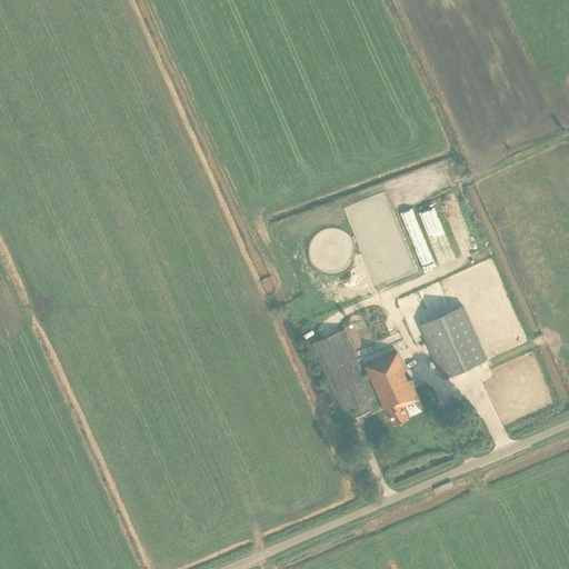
[(438,168),(470,259),(479,256),(447,165),(438,168)]
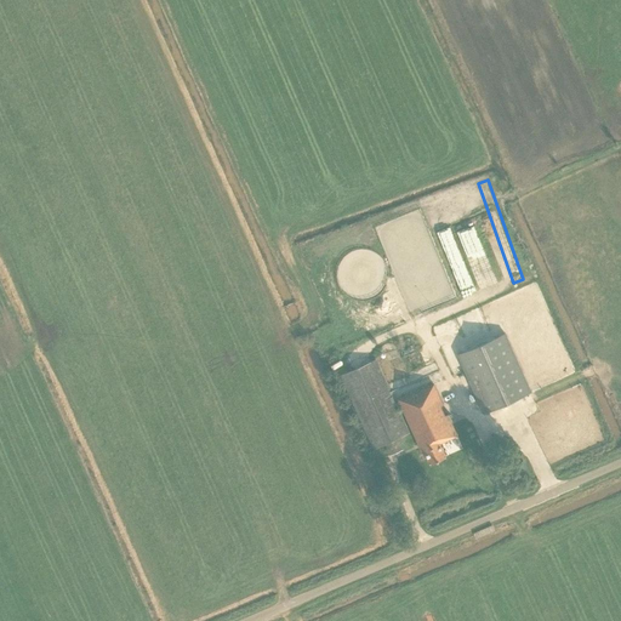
[(463,188),(451,193),(477,261),(474,262),(484,288),(499,283),(463,188)]
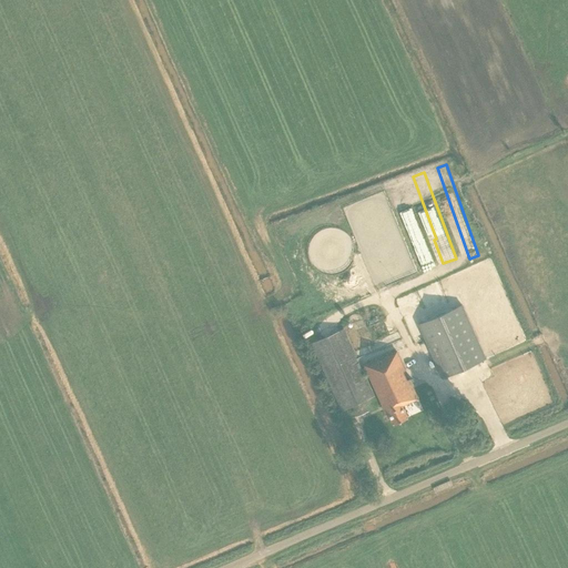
[(417,253),(428,250),(405,179),(394,182),(417,253)]
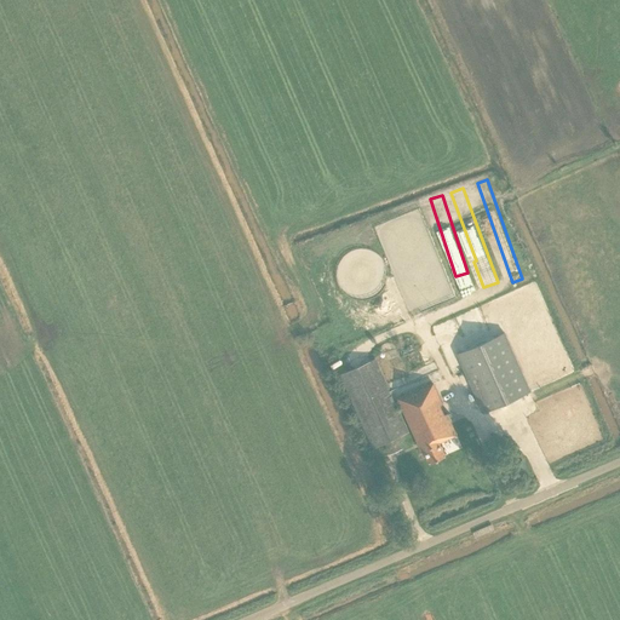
[(469,313),(475,323),(487,317),(482,306),(469,313)]
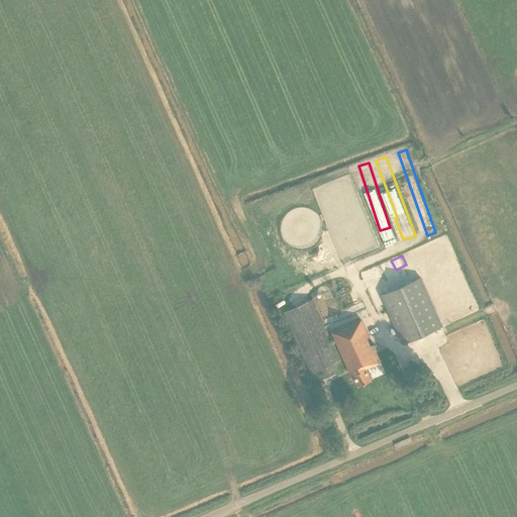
[(381,295),(403,344),(442,326),(420,277),(381,295)]
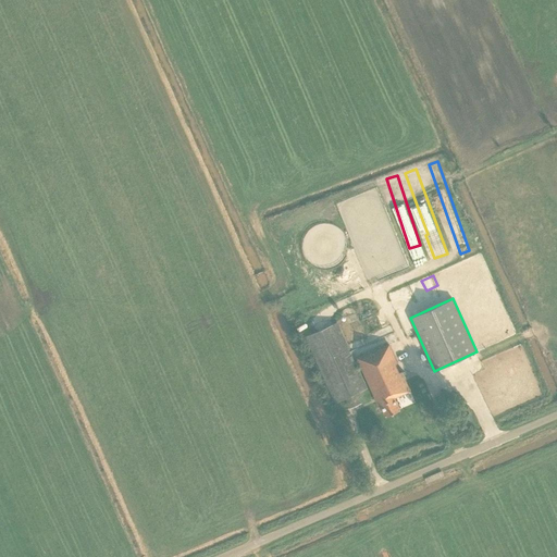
[(360,313),(371,334),(383,329),(372,307),(360,313)]
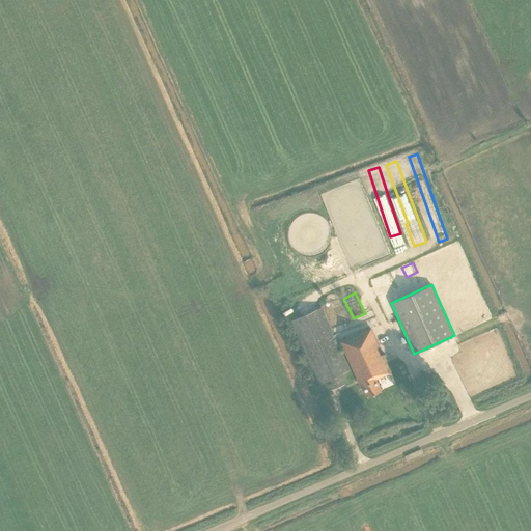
[(381,307),(385,316),(391,313),(386,304),(381,307)]
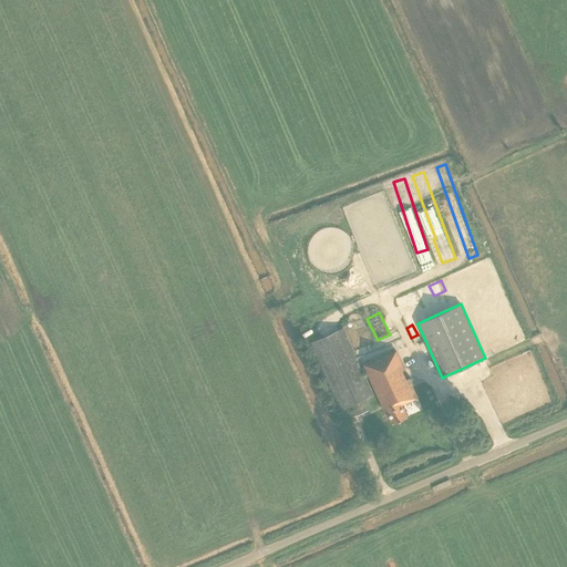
[(514,360),(526,356),(522,342),(519,343),(513,326),(503,330),(514,360)]
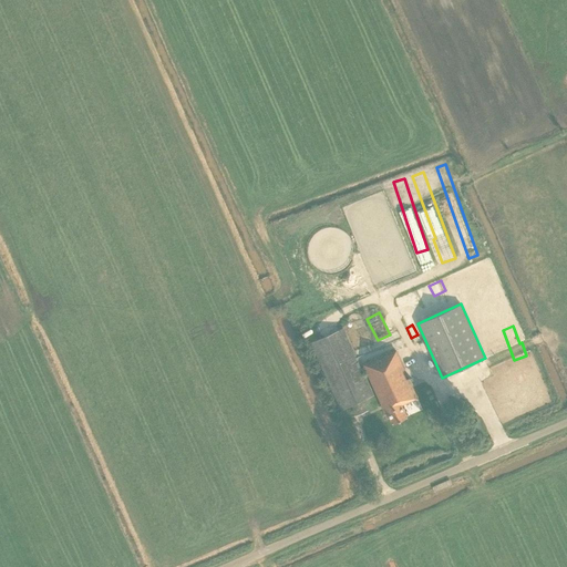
[(352,404),(357,414),(367,410),(362,400),(373,394),(343,328),(312,342),(343,408),(352,404)]
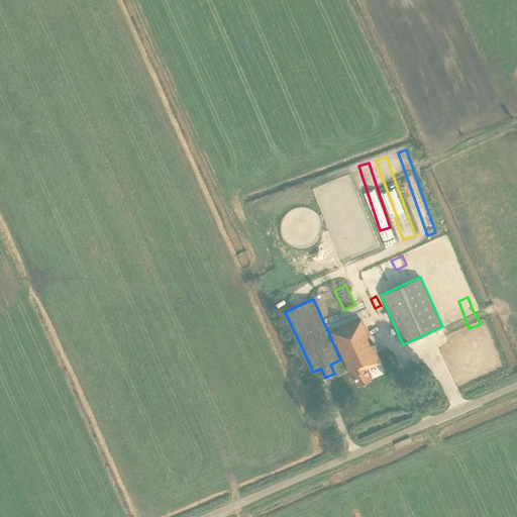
[(373,331),(381,327),(374,312),(366,315),(373,331)]
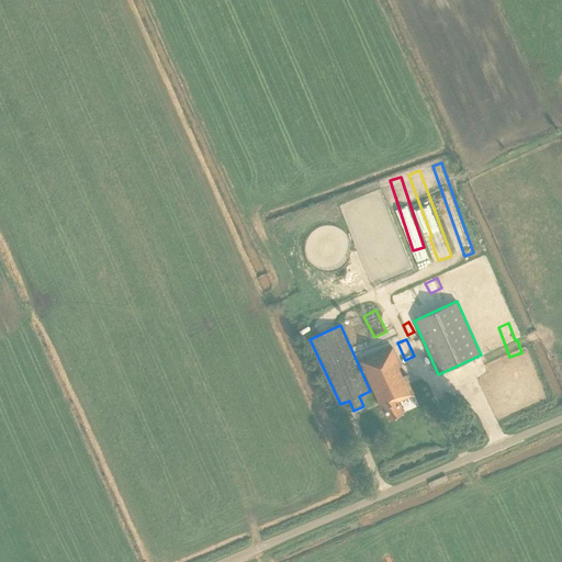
[(383,407),(389,419),(403,413),(398,401),(414,394),(405,374),(403,375),(398,367),(401,366),(393,347),(360,361),(381,408),(383,407)]
